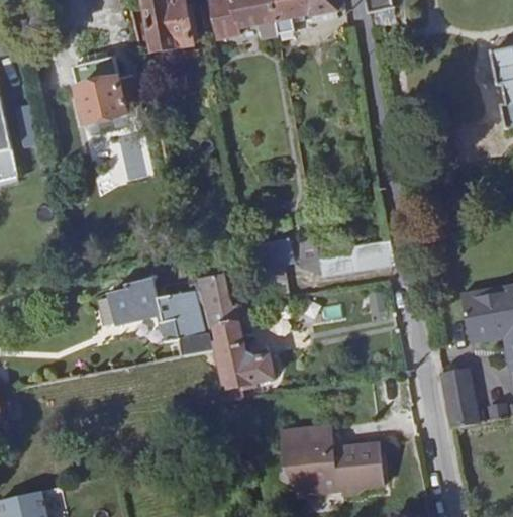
[(150,0),(143,1),(151,52),(193,45),(185,0),(150,0)]
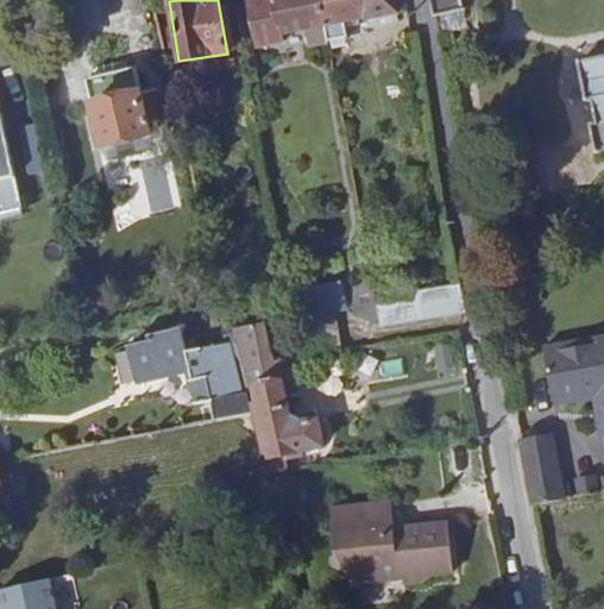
[(327,39),(319,0),(255,0),(250,1),(258,44),(282,39),(281,33),(308,29),(312,43),(327,39)]
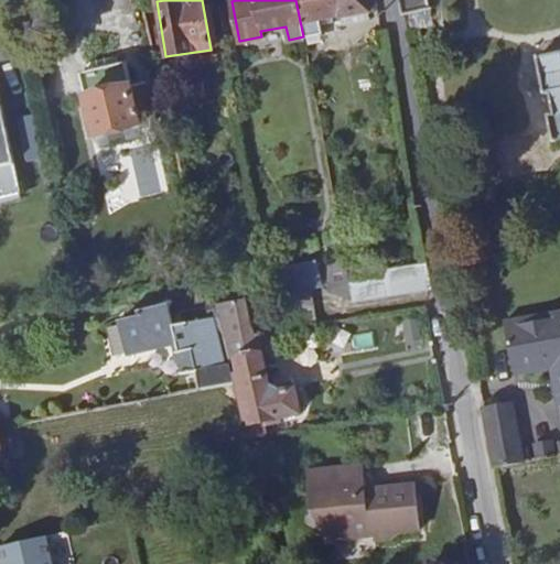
[(295,0),(303,36),(322,34),(320,19),(341,15),(361,12),(367,10),(365,0),(295,0)]
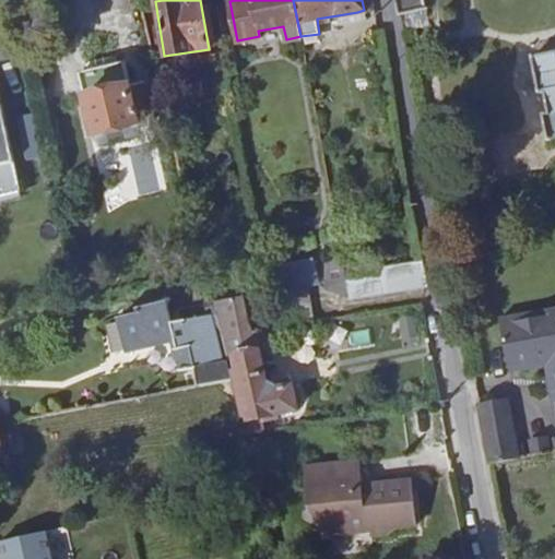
[(423,0),(394,0),(398,14),(425,8),(423,0)]
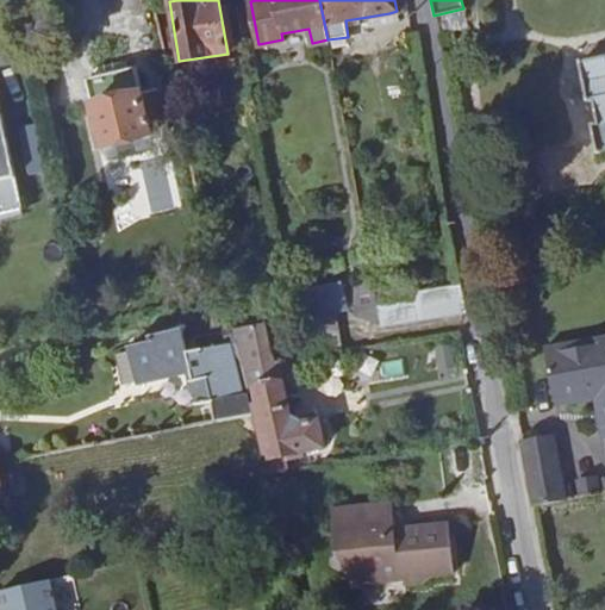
[(463,8),(434,16),(438,36),(467,29),(463,8)]
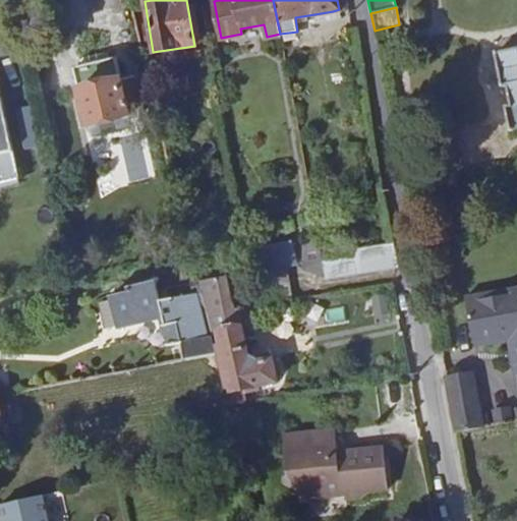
[(335,19),(333,11),(314,14),(317,22),(335,19)]
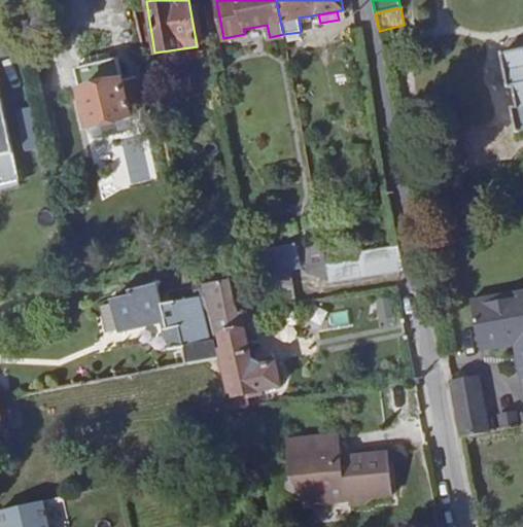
[(522,48),(502,53),(509,86),(514,84),(518,105),(512,106),(516,131),(522,129),(522,48)]
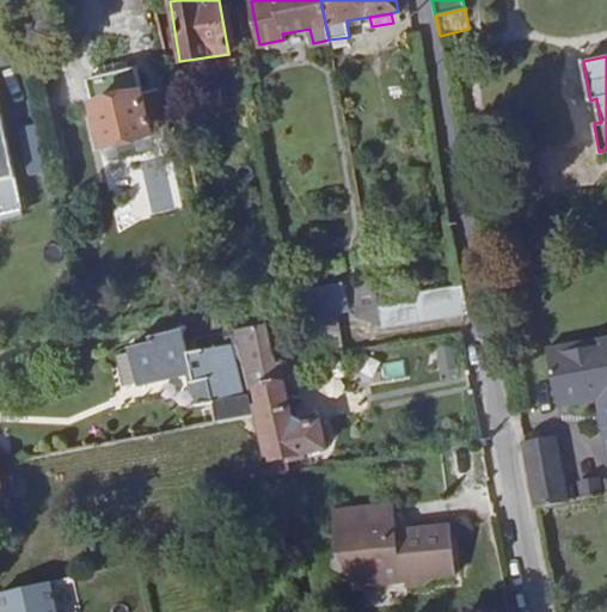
[(136,68),(86,79),(102,148),(120,144),(122,150),(135,146),(134,140),(151,136),(151,133),(169,130),(159,89),(142,93),(136,68)]
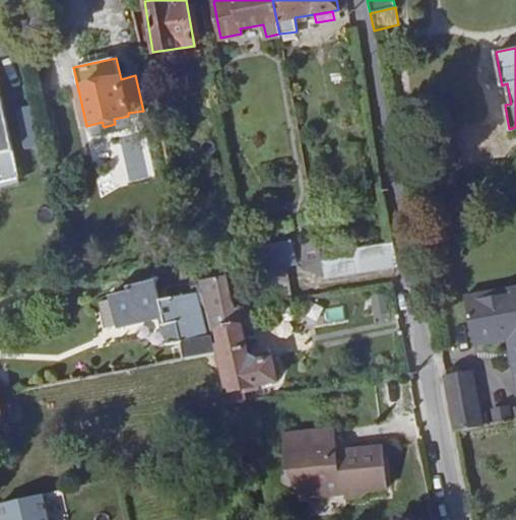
[(26,104),(8,109),(19,147),(38,142),(26,104)]
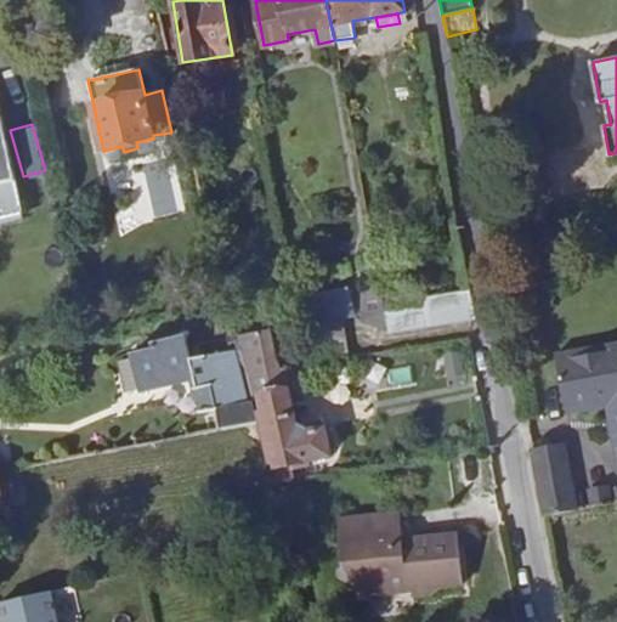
[(0,218),(17,215),(0,136),(0,218)]
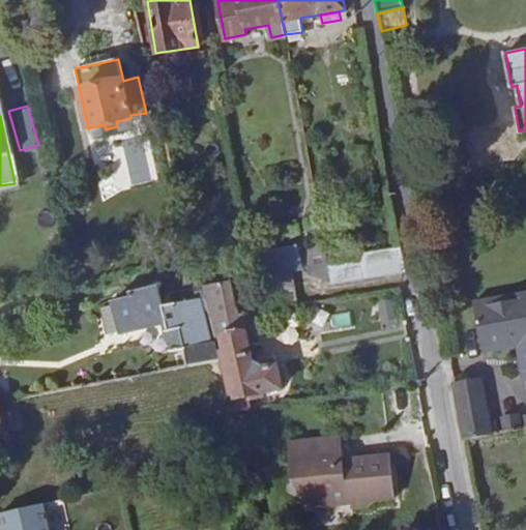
[(170,160),(163,130),(145,134),(152,165),(170,160)]
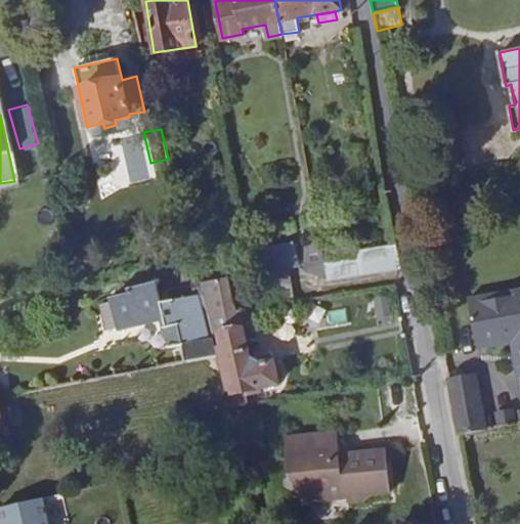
[(242,195),(245,210),(258,207),(255,192),(242,195)]
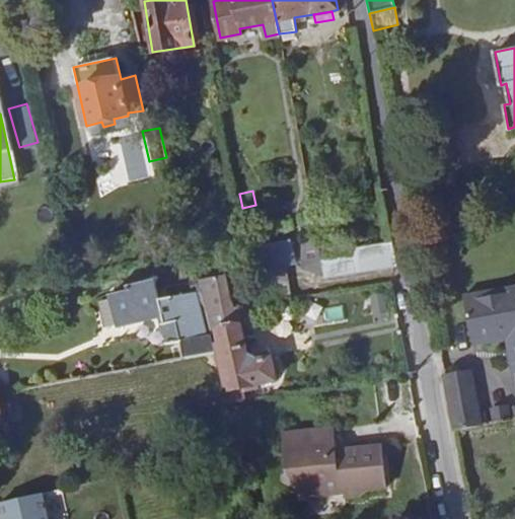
[(387,267),(383,242),(344,248),(345,255),(319,261),(319,257),(326,255),(323,242),(319,242),(318,235),(313,236),(314,244),(310,244),(316,279),(387,267)]
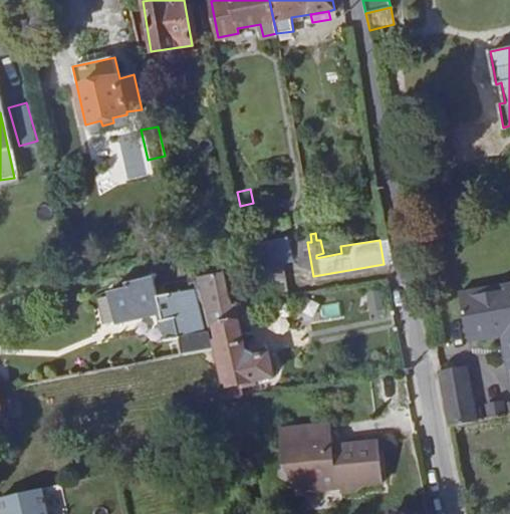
[(291,247),(246,254),(248,270),(283,264),(294,262),(291,247)]
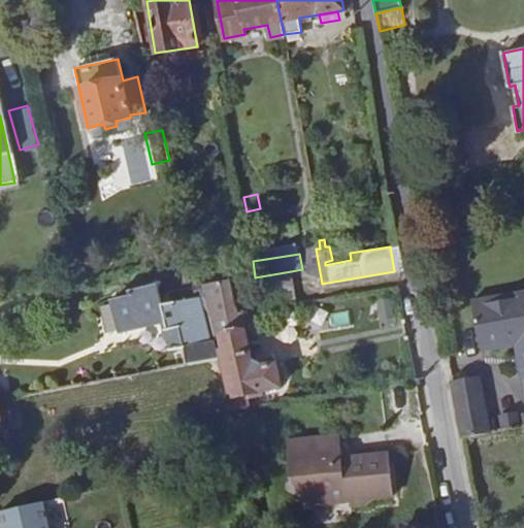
[(291,271),(255,277),(259,293),(288,289),(290,296),(295,295),(291,271)]
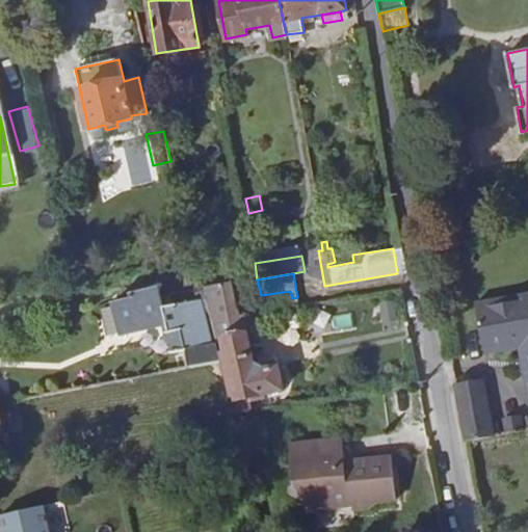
[(261,295),(257,280),(241,282),(245,306),(262,302),(261,295)]
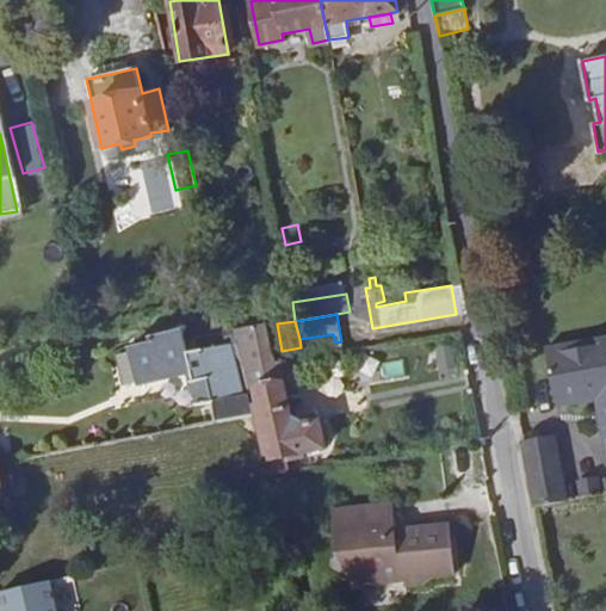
[(282,351),(277,323),(266,326),(270,352),(282,351)]
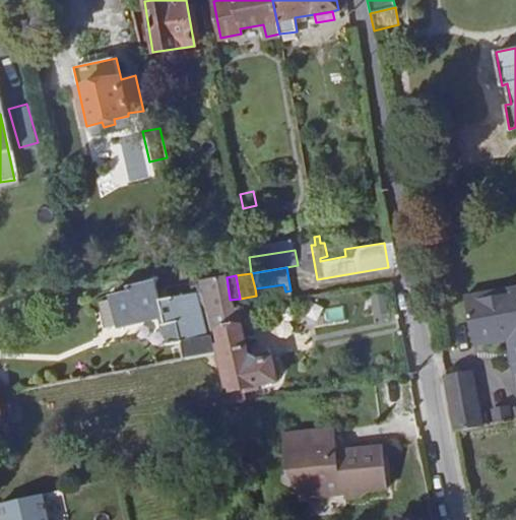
[(160,317),(151,276),(127,282),(128,288),(104,294),(111,328),(160,317)]
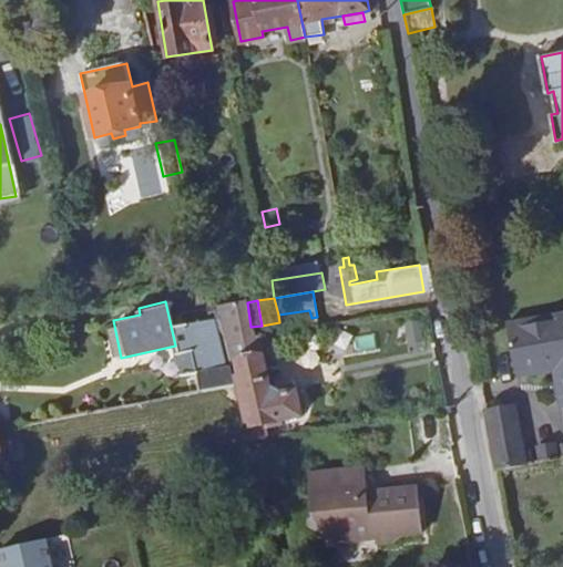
[(216,307),(214,301),(206,302),(210,315),(217,312),(216,307)]
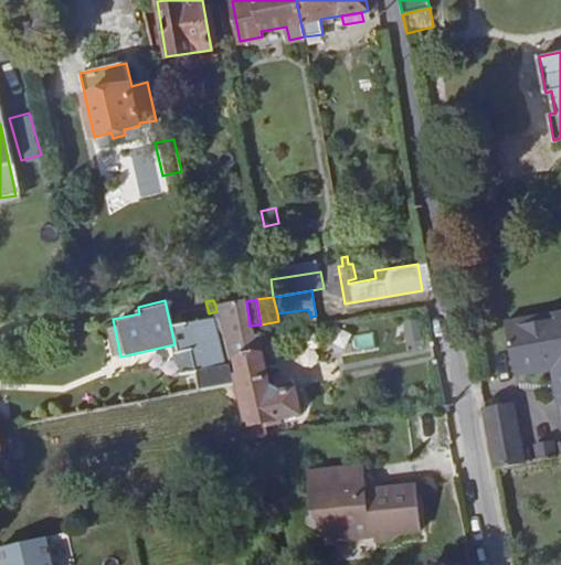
[(215,306),(217,311),(225,349),(229,348),(232,364),(237,364),(251,425),(264,424),(265,427),(281,424),(279,419),(299,415),(293,392),(278,395),(268,390),(261,355),(263,355),(258,334),(254,336),(250,326),(246,301),(215,306)]
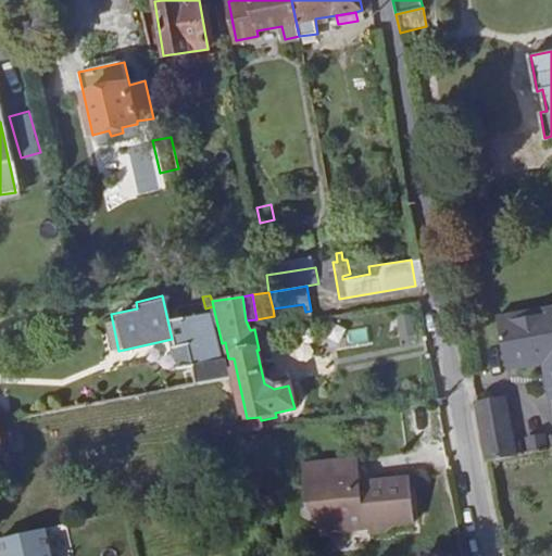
[(303,304),(273,308),(274,316),(305,312),(303,304)]
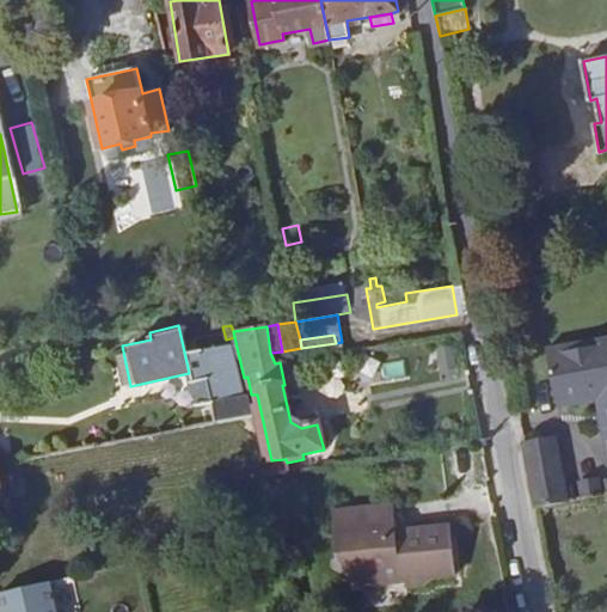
[(606,335),(544,349),(545,355),(606,342),(606,335)]
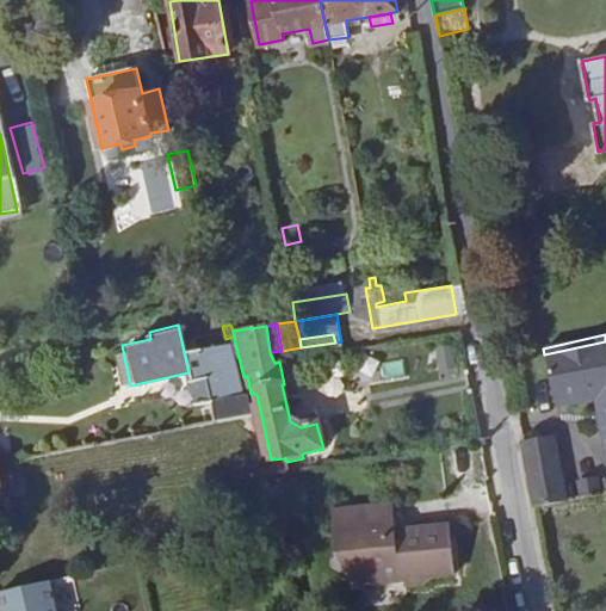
[(344,351),(341,341),(335,343),(301,347),(303,358),(336,352),(344,351)]
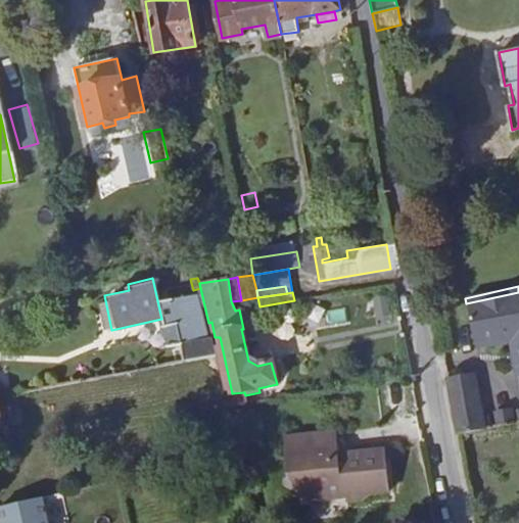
[(518,292),(466,303),(472,342),(507,336),(508,342),(512,367),(518,406),(518,409),(516,410),(518,422),(518,292)]
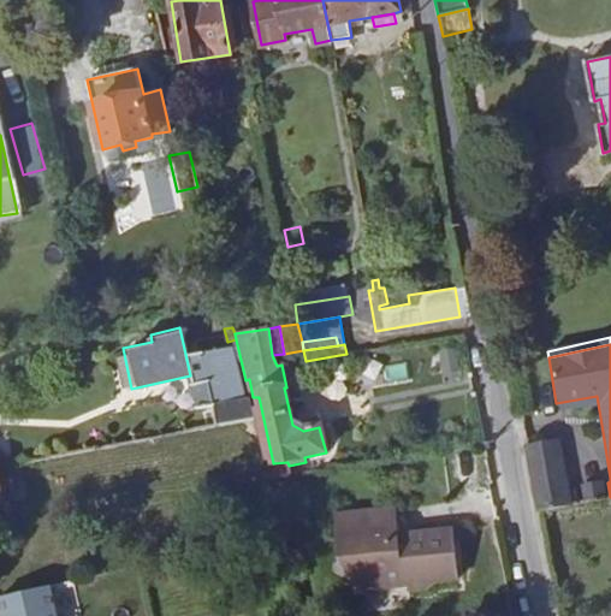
[(454,349),(435,348),(434,373),(454,373),(454,349)]
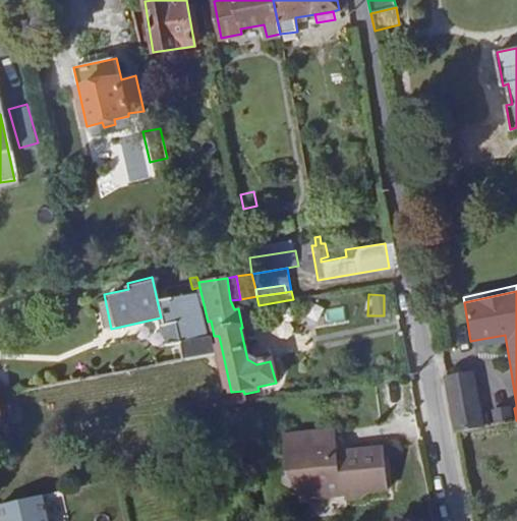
[(178,345),(182,361),(214,355),(215,354),(212,339),(206,340),(196,295),(171,301),(179,345),(178,345)]
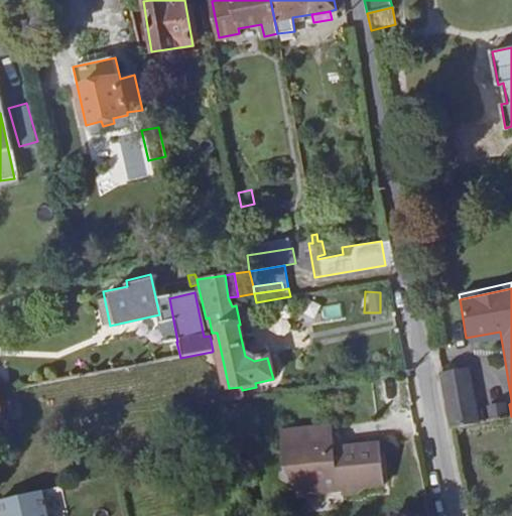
[(500,332),(466,338),(467,343),(501,338),(500,332)]
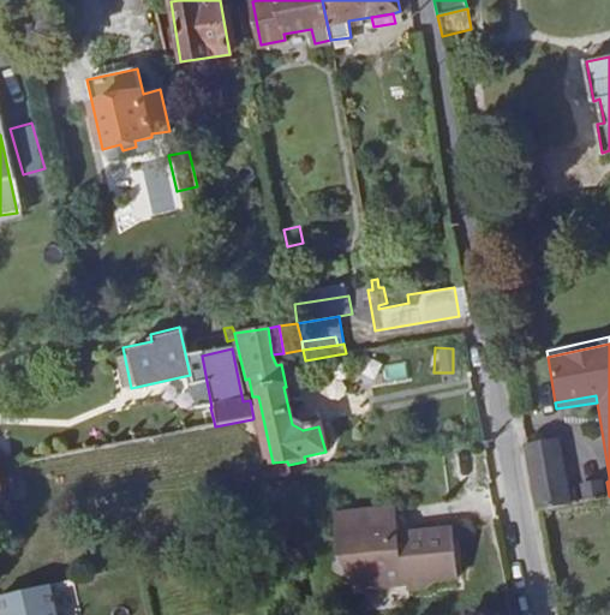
[(556,440),(527,445),(539,509),(567,505),(556,440)]
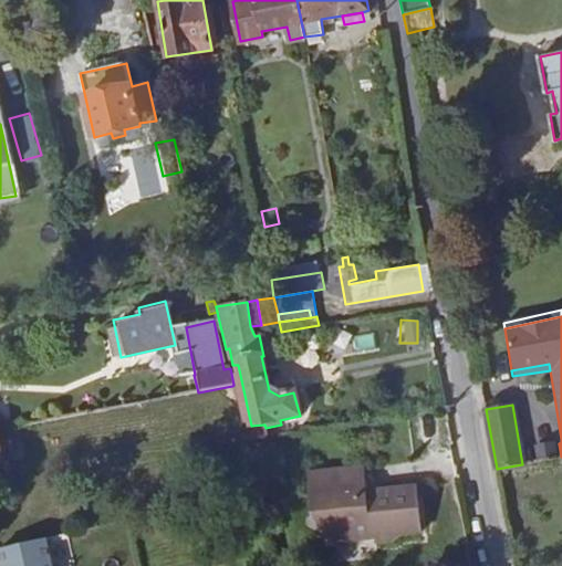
[(2,439),(6,450),(16,449),(18,447),(19,446),(18,442),(18,440),(16,439),(13,438),(2,439)]
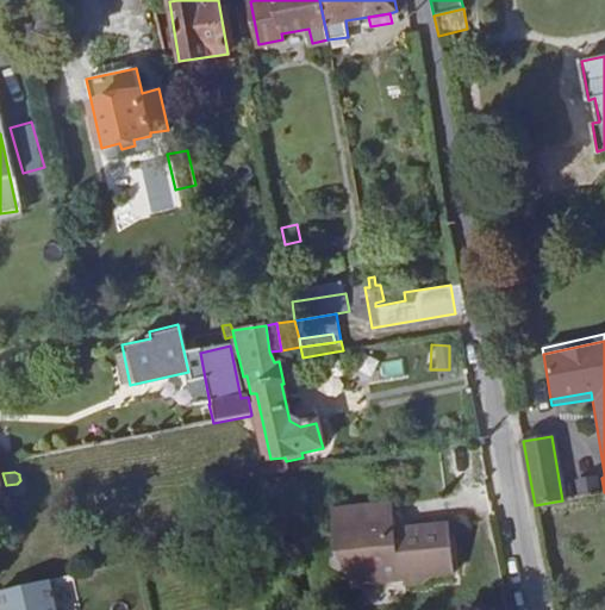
[(602,478),(575,483),(579,497),(604,492),(602,478)]
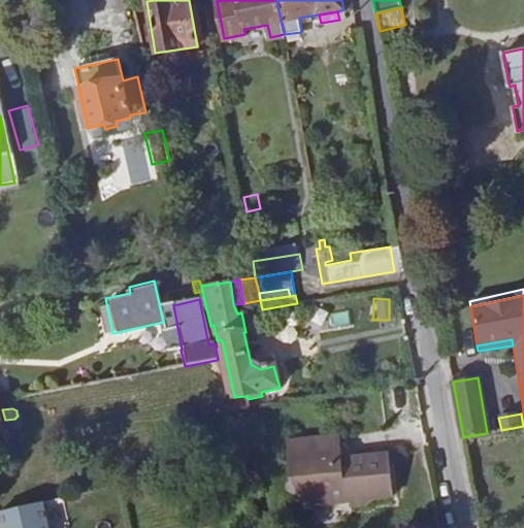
[(392,493),(386,449),(341,454),(338,432),(287,438),(292,474),(302,497),(303,502),(351,496),(353,504),(366,502),(369,495),(392,493)]
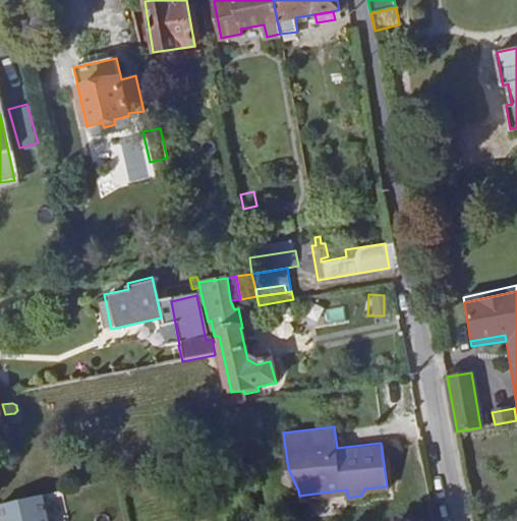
[(45,520),(39,494),(0,502),(0,520),(45,520)]
